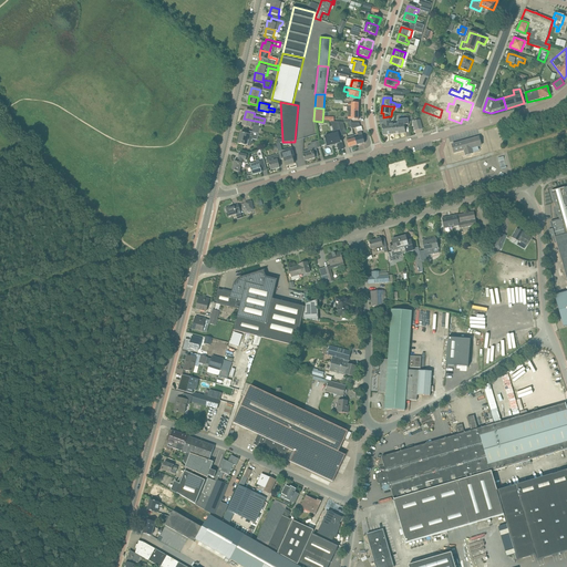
[(381,126),(382,125),(389,125),(389,123),(390,123),(390,120),(389,120),(389,116),(383,117),(382,117),(380,119),(381,126)]
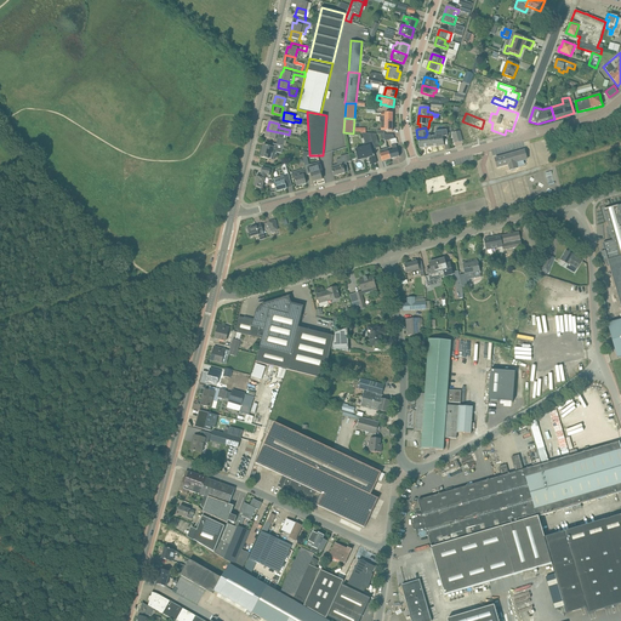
[(285,134),(267,130),(266,137),(275,140),(278,140),(277,144),(284,147),(284,146),(285,147),(286,141),(285,141),(285,138),(284,138),(285,134)]
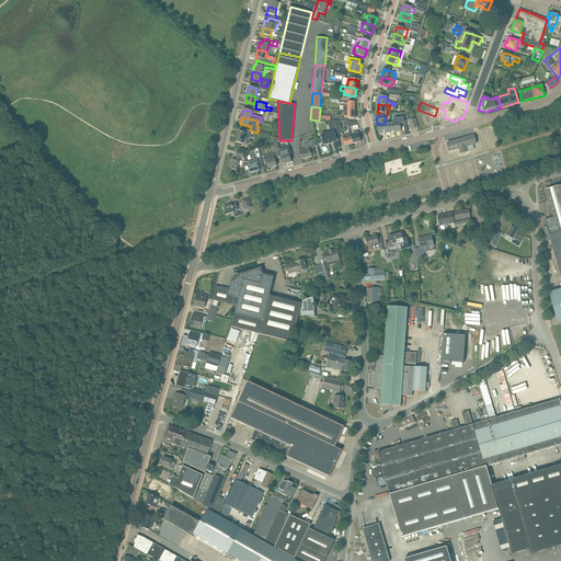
[(393,123),(389,123),(390,133),(401,132),(400,124),(404,123),(403,117),(393,118),(393,123)]
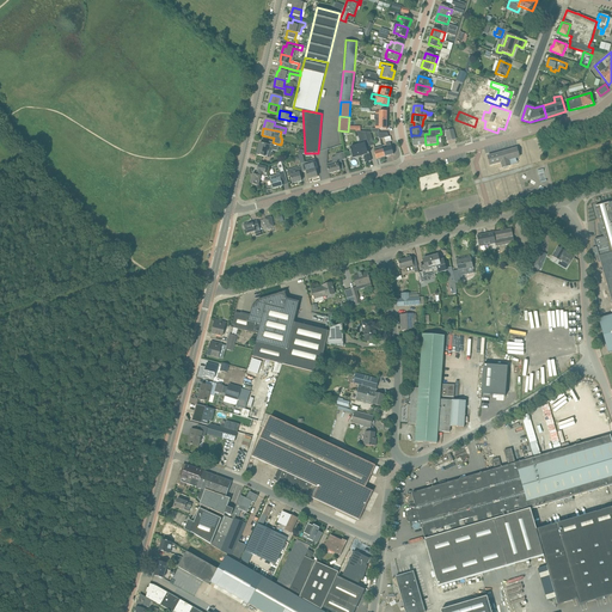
[(456,139),(453,129),(446,132),(448,141),(456,139)]
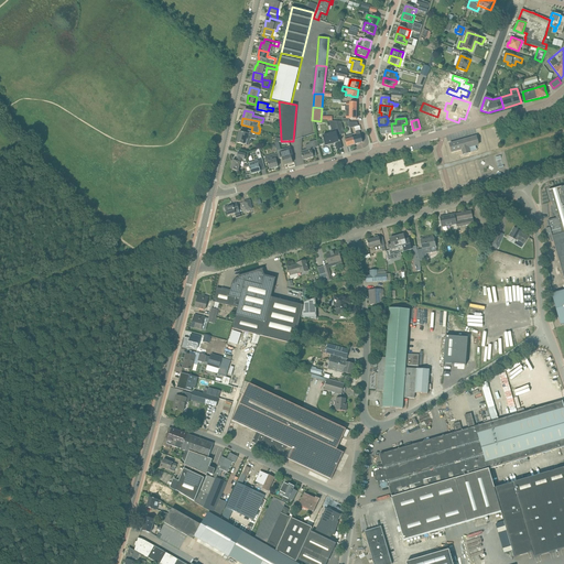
[(339,130),(337,121),(329,121),(333,133),(323,136),(326,145),(336,143),(337,150),(343,148),(340,141),(339,141),(336,132),(336,130),(339,130)]
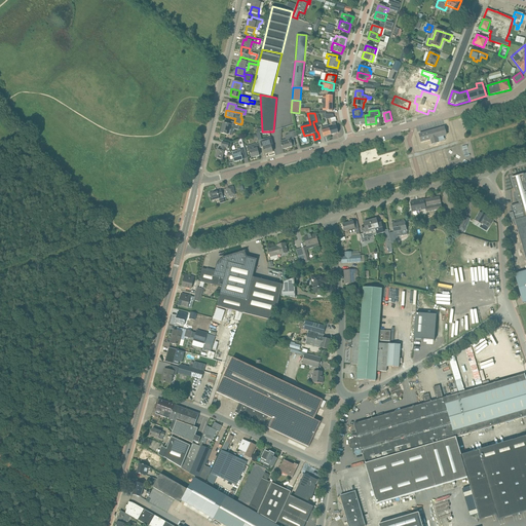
[(354,116),(355,125),(366,124),(365,115),(362,115),(362,114),(361,114),(361,116),(354,116)]
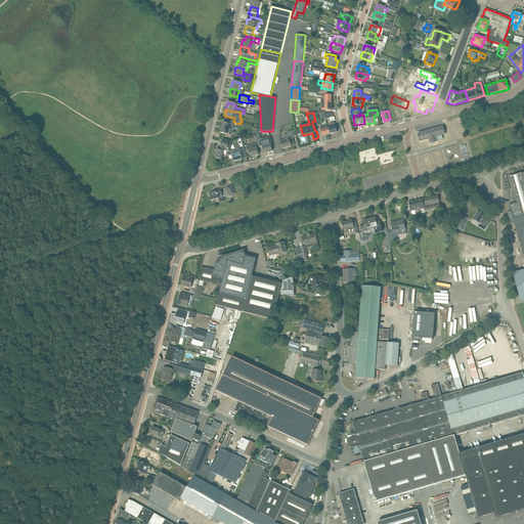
[(237,130),(239,124),(233,122),(232,125),(230,125),(230,124),(222,123),(220,133),(227,134),(229,129),(233,130),(233,129),(237,130)]
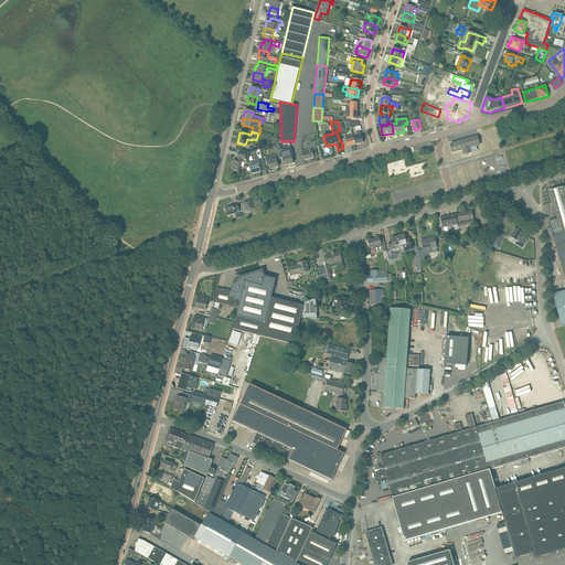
[(358,136),(353,137),(355,145),(363,142),(362,136),(360,131),(356,132),(358,136)]
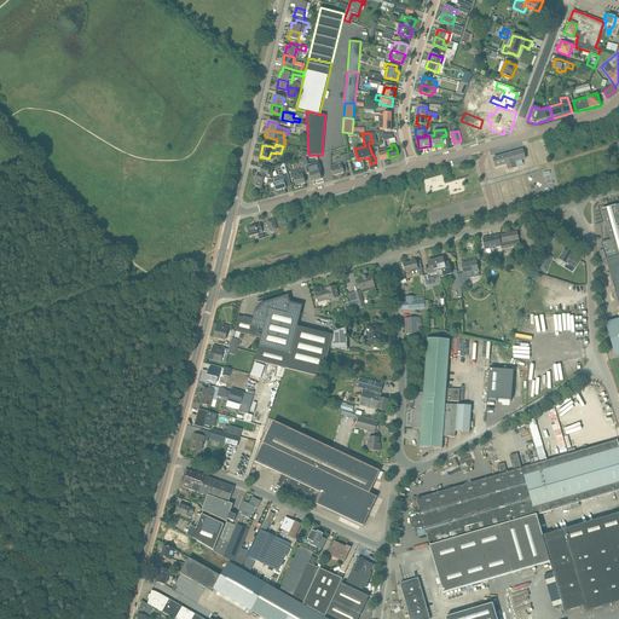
[(381,161),(389,158),(387,150),(386,146),(381,148),(382,149),(379,150),(380,154),(379,154),(381,161)]
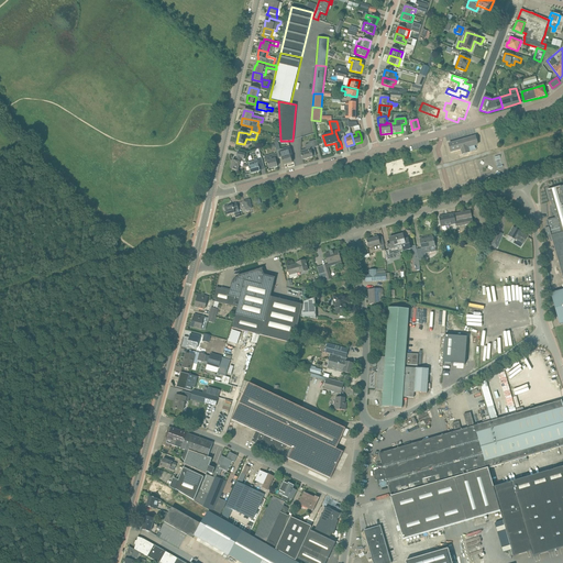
[(475,136),(449,144),(451,152),(461,150),(462,154),(470,152),(468,147),(477,144),(475,136)]
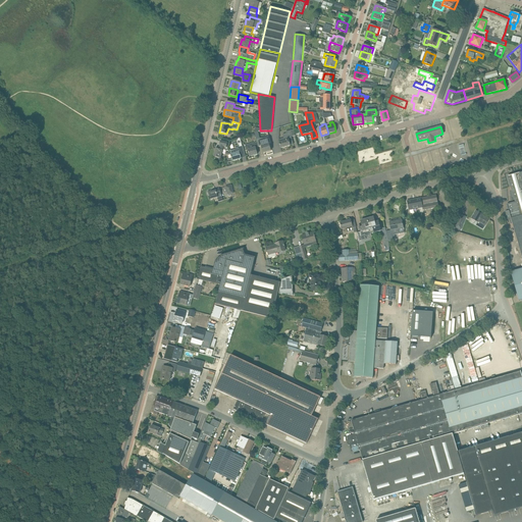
[(278,140),(279,143),(280,148),(291,146),(291,145),(294,145),(292,137),(295,136),(294,129),(285,132),(286,134),(282,135),(283,139),(278,140)]
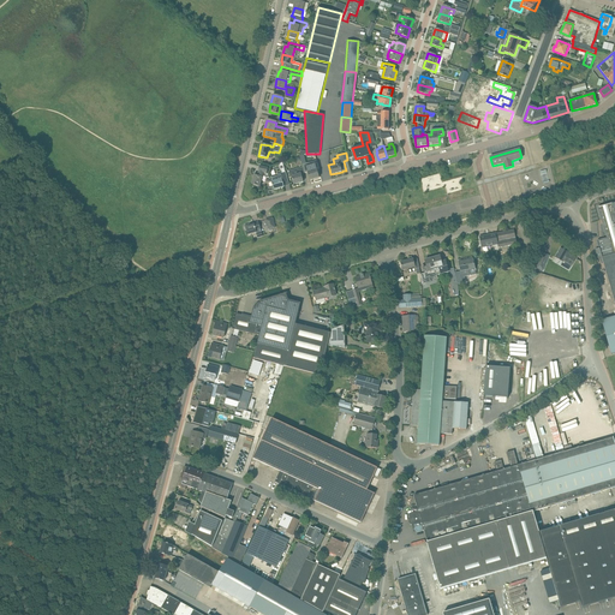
[(310,165),(303,167),(304,173),(308,172),(310,180),(320,178),(317,169),(320,169),(317,161),(310,162),(310,165)]
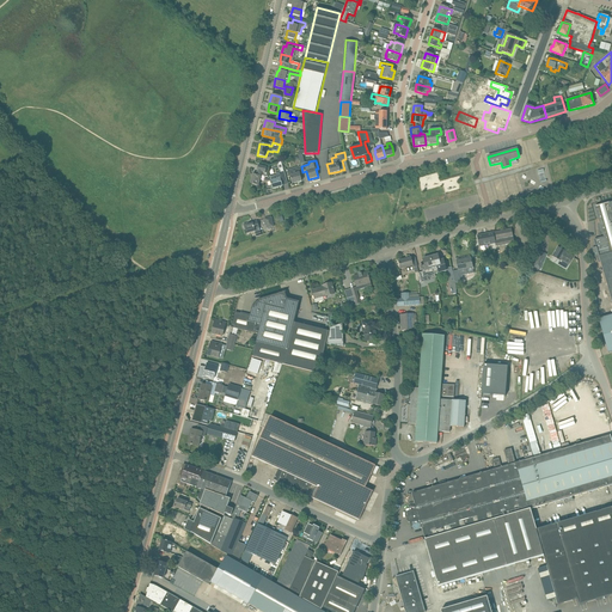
[(271,177),(270,178),(271,184),(271,185),(273,185),(274,189),(282,187),(281,182),(287,181),(285,171),(281,161),(277,161),(279,165),(277,165),(279,170),(280,170),(281,172),(276,173),(276,177),(275,177),(274,177),(271,177)]
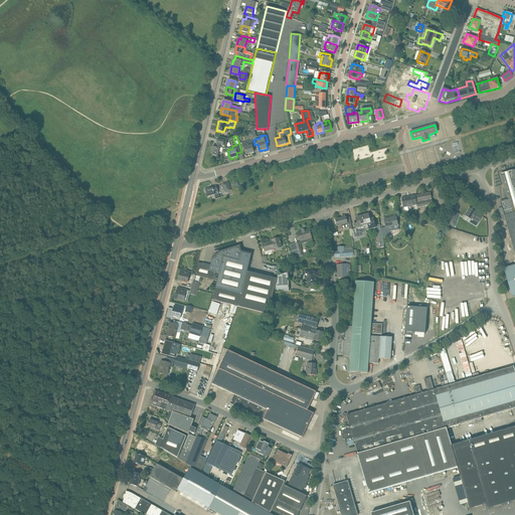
[(218,138),(218,139),(216,148),(213,147),(211,155),(217,156),(220,145),(223,145),(224,144),(226,145),(226,140),(218,138)]
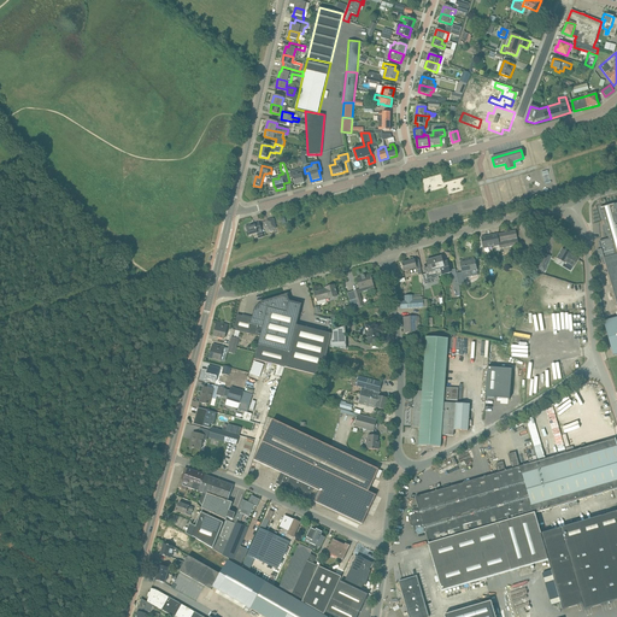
[(305,174),(304,168),(297,170),(291,172),(292,178),(293,177),(295,184),(304,182),(303,175),(305,174)]
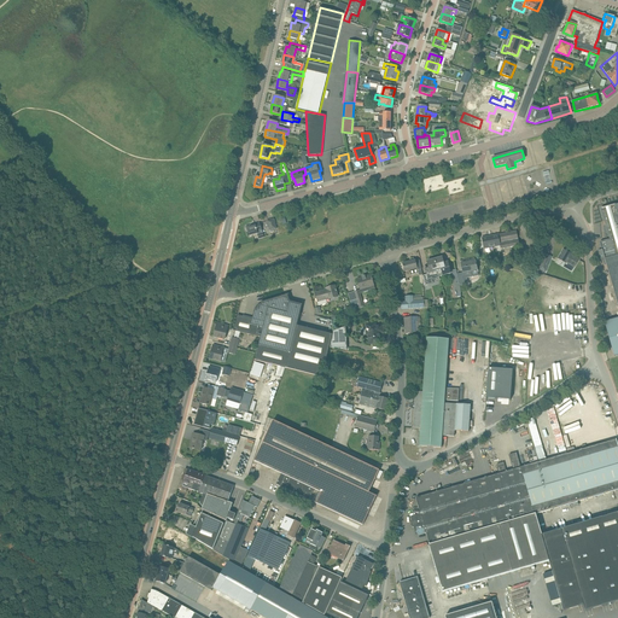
[(617,203),(601,209),(610,239),(600,242),(601,244),(599,244),(600,249),(602,248),(602,250),(599,251),(601,261),(604,260),(605,266),(606,264),(617,305),(617,318),(605,322),(614,356),(617,355),(617,203)]
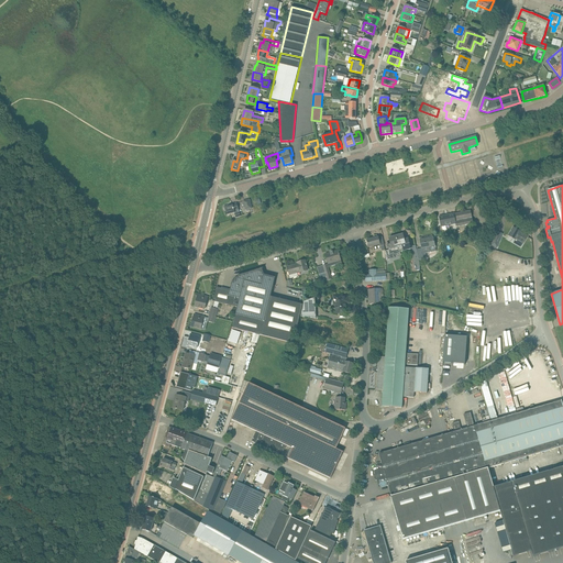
[(252,209),(251,205),(250,199),(243,201),(245,210),(252,209)]
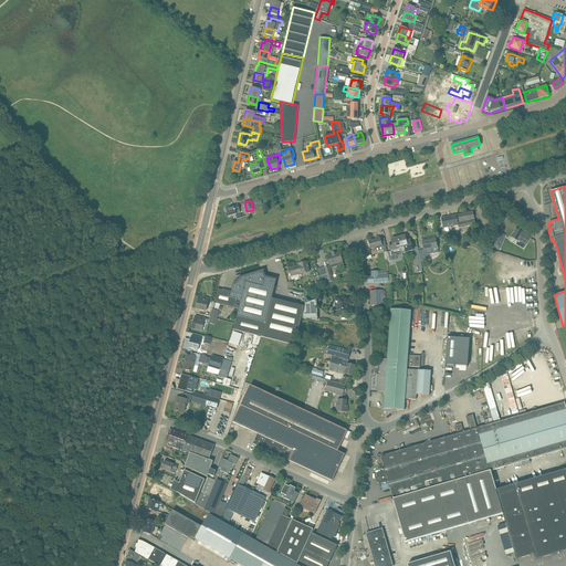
[(241,213),(240,211),(238,205),(231,206),(226,208),(227,212),(228,212),(229,217),(236,215),(238,219),(242,218),(241,213)]
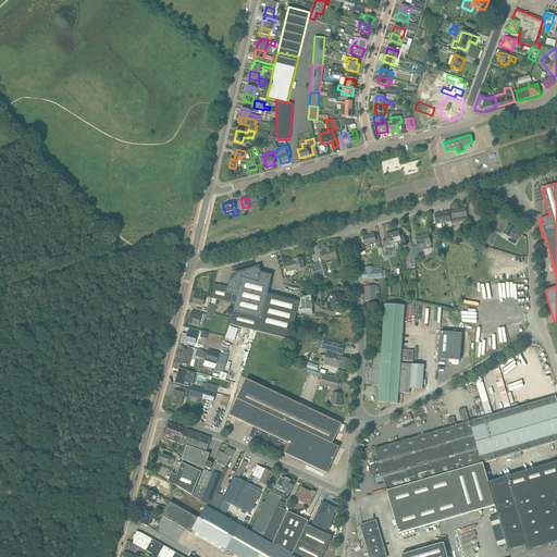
[(468,221),(467,213),(466,208),(434,214),(436,223),(441,222),(442,226),(443,226),(444,233),(447,232),(447,230),(449,230),(448,225),(468,221)]
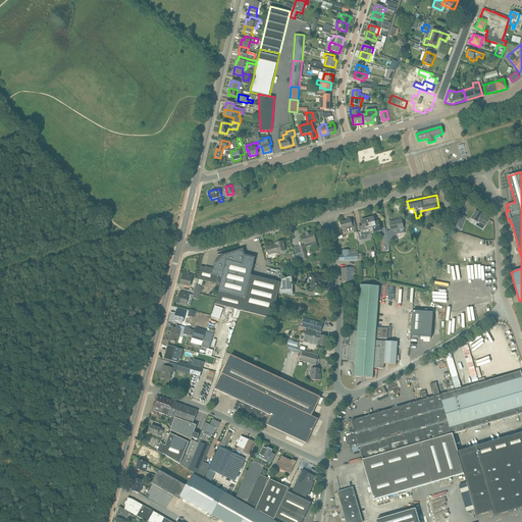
[(476,211),(473,215),(471,219),(478,222),(478,221),(485,225),(488,219),(482,215),(482,214),(476,211)]
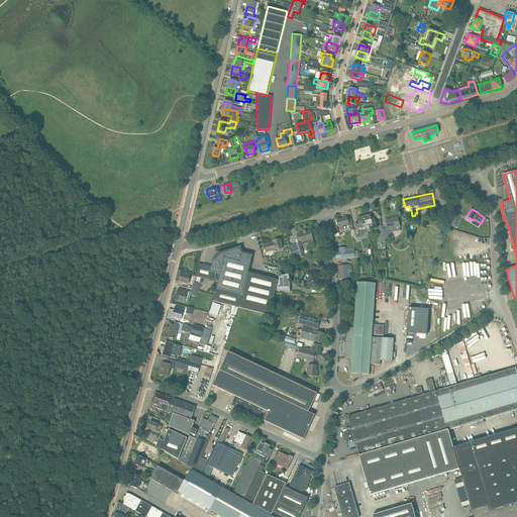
[(370,215),(364,217),(368,231),(376,229),(378,228),(377,226),(375,219),(372,220),(370,215)]
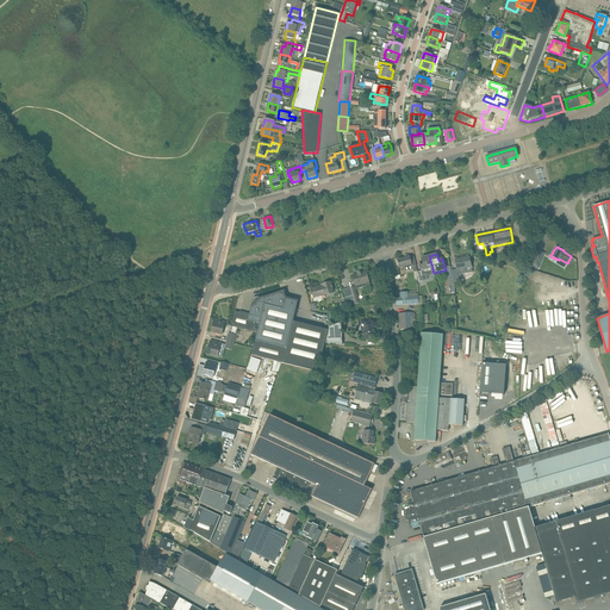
[(410,257),(397,260),(399,268),(404,267),(405,272),(414,269),(412,267),(416,266),(414,256),(410,257)]
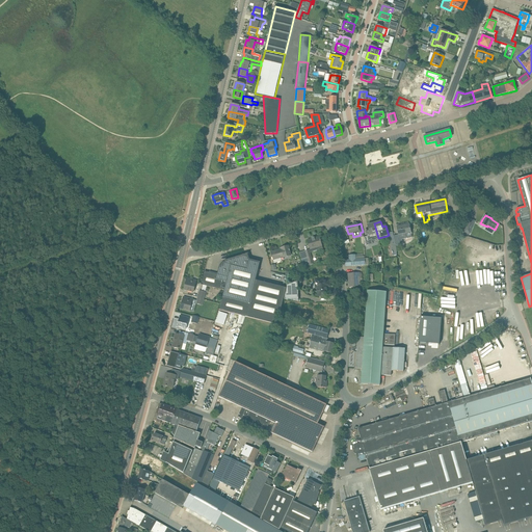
[(367,236),(364,237),(365,246),(370,245),(368,241),(378,238),(374,223),(368,225),(369,231),(366,232),(367,236)]
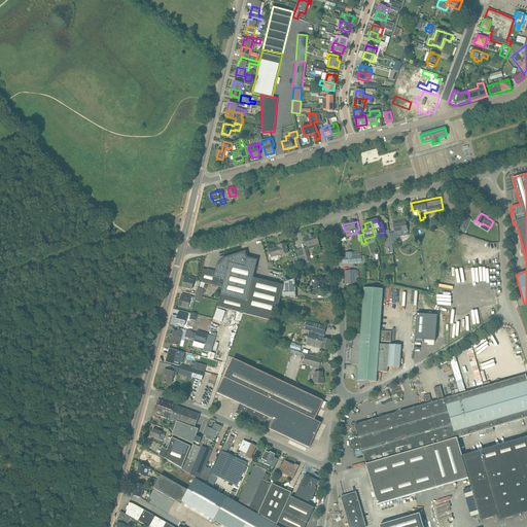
[(395,233),(390,234),(390,238),(391,242),(396,241),(395,236),(401,234),(400,232),(408,230),(406,222),(393,225),(395,233)]
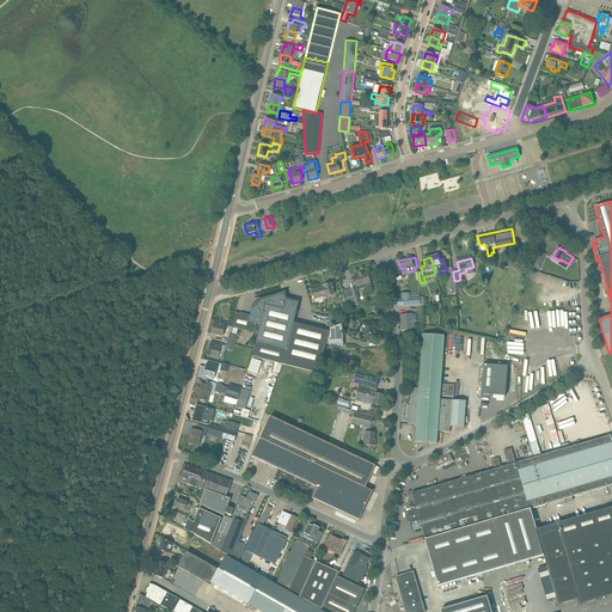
[(536,259),(533,267),(539,269),(543,262),(536,259)]
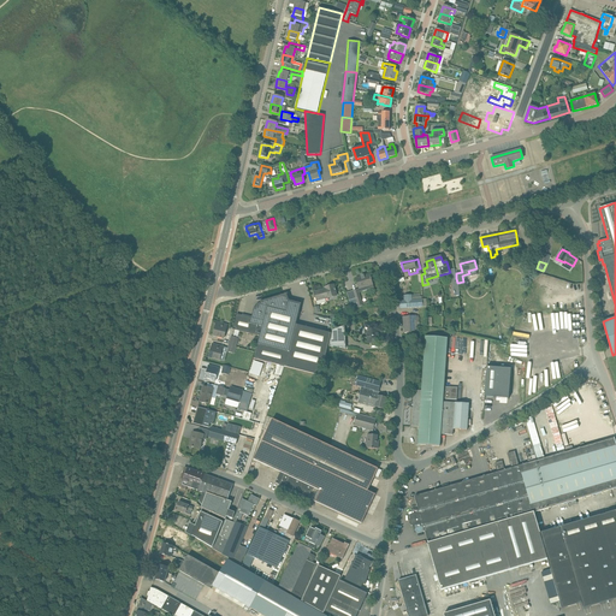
[(372,278),(372,277),(371,277),(369,274),(356,278),(359,289),(347,292),(349,301),(355,300),(359,307),(362,306),(359,292),(374,288),(371,279),(372,278)]
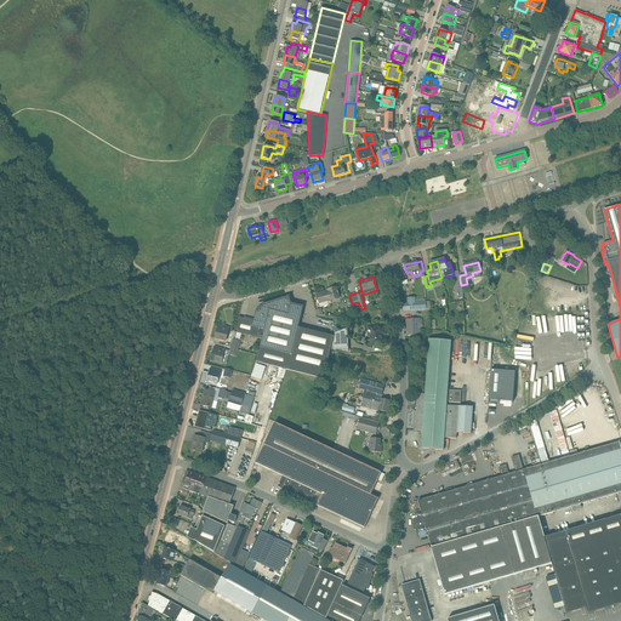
[(340,297),(339,292),(337,288),(331,289),(331,290),(317,294),(320,307),(329,305),(328,302),(331,301),(331,300),(340,297)]
